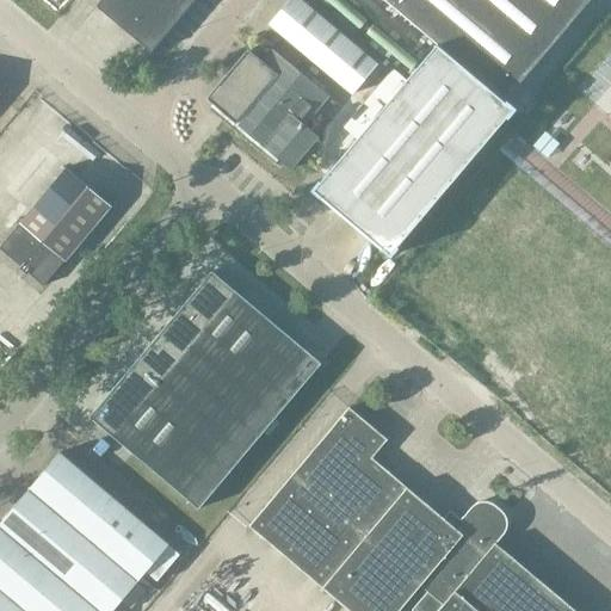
[(106,0),(99,10),(134,38),(153,55),(198,0),(106,0)]
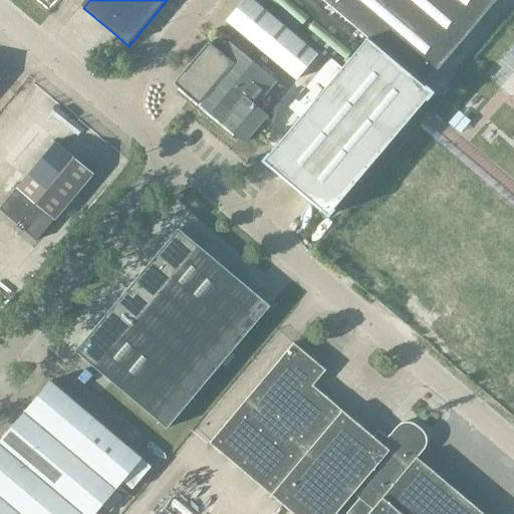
[(318,56),(251,0),(246,0),(228,22),(298,80),(318,56)]
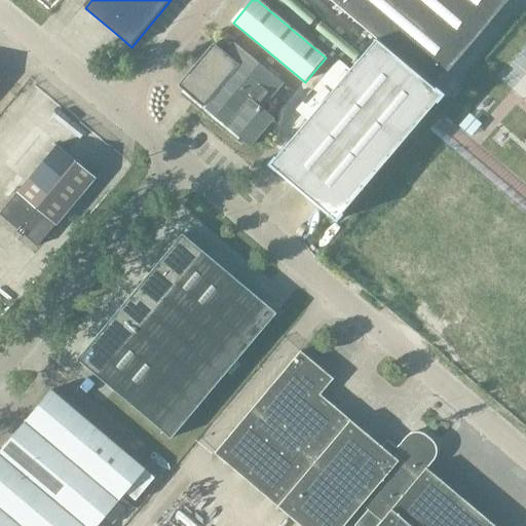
[(307,0),(291,0),(309,16),(316,8),(307,0)]
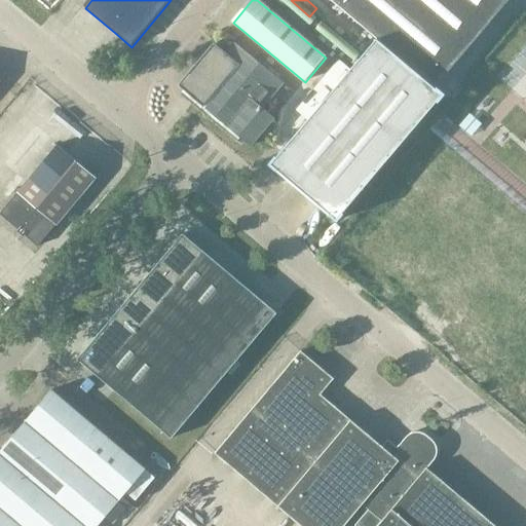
[(510,0),(329,0),(375,39),(434,89),(435,88),(510,0)]
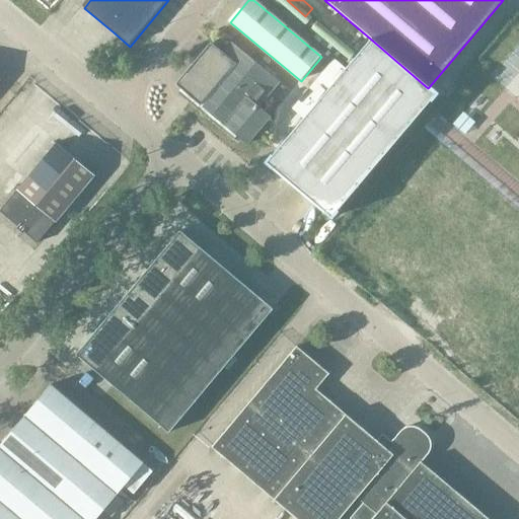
[(436,93),(429,87),(428,88),(370,39),(266,161),(330,217),(436,93)]
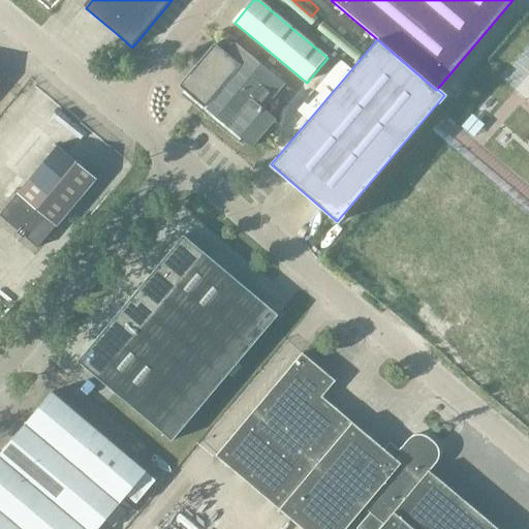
[(206,109),(203,113),(241,145),(244,141),(254,149),(277,121),(265,110),(285,85),(238,44),(229,56),(218,47),(189,81),(191,84),(189,85),(188,87),(188,89),(189,90),(191,92),(193,92),(195,91),(199,99),(197,101),(206,109)]
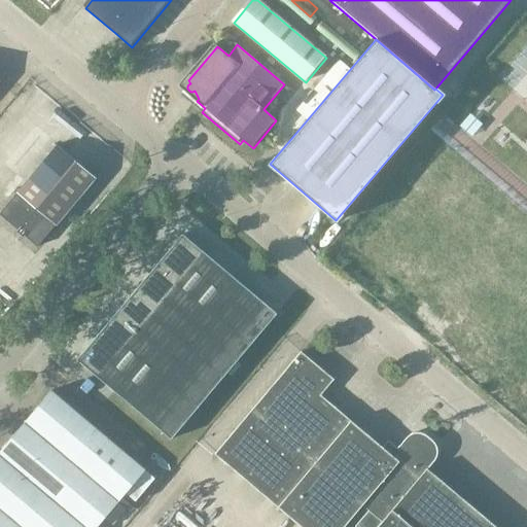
[(97,180),(58,148),(0,216),(19,233),(18,234),(24,240),(25,238),(38,249),(97,180)]
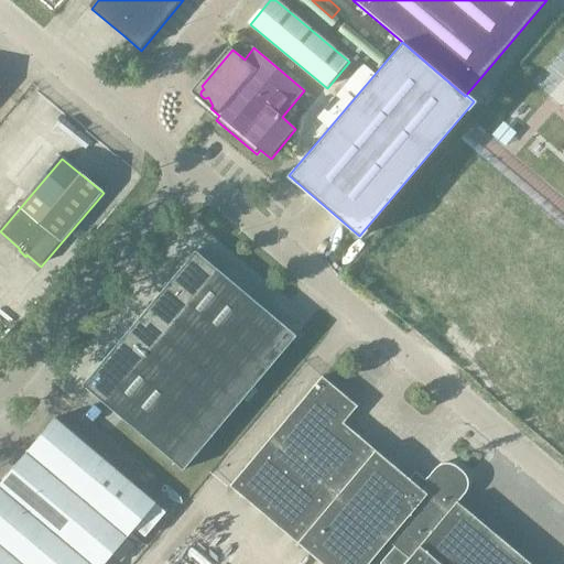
[(197,251),(84,386),(185,472),(242,403),(248,410),(264,391),(258,386),(299,336),(197,251)]
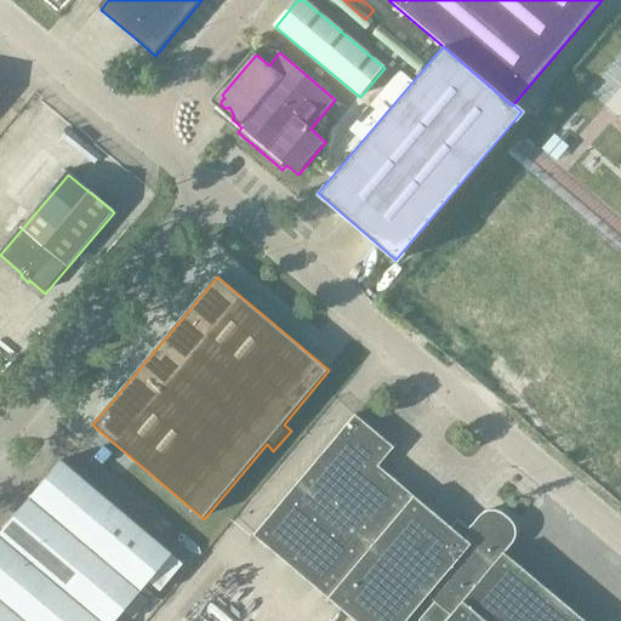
[(255,536),(355,620),(408,620),(436,588),(443,594),(420,620),(586,620),(505,553),(517,537),(516,524),(499,511),(489,511),(480,516),(463,536),(380,466),(396,448),(355,415),(255,536)]
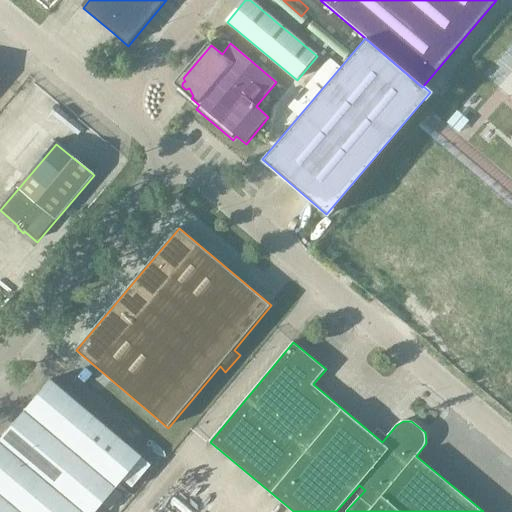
[(151,466),(50,381),(0,439),(0,511),(96,511),(123,481),(132,489),(151,466)]
